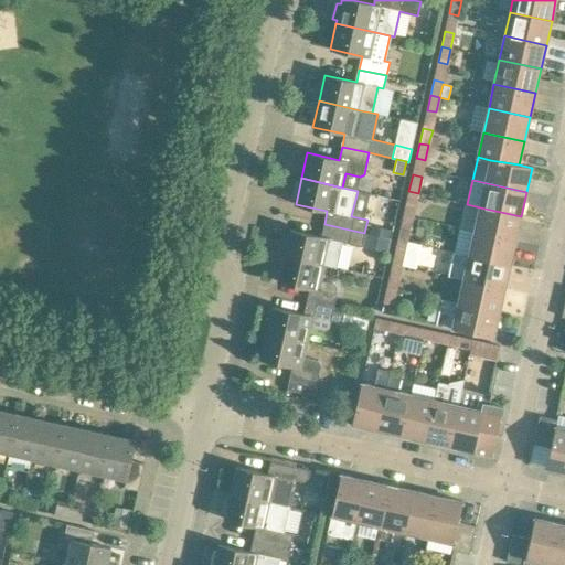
[(408,191),(405,206),(415,209),(418,193),(408,191)]
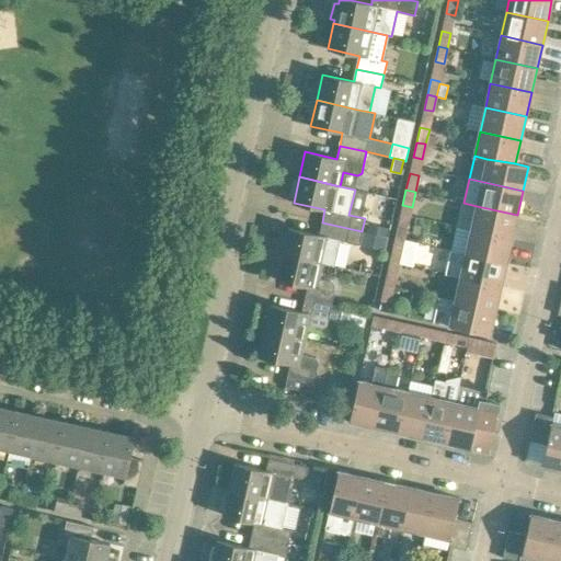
[(477,206),(471,230),(512,239),(517,215),(477,206)]
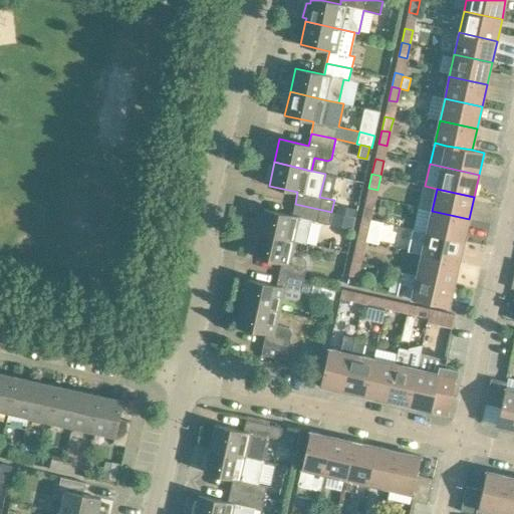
[(331,212),(295,204),(292,216),(263,209),(262,214),(258,214),(255,228),(259,230),(258,233),(295,241),(305,243),(311,220),(329,225),(331,212)]
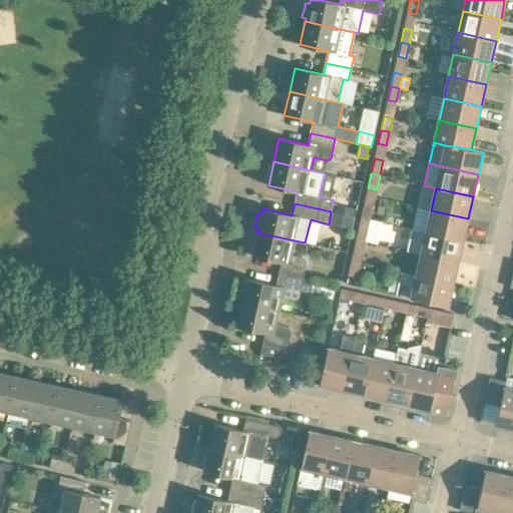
[(335,212),(355,217),(357,208),(337,203),(335,212)]
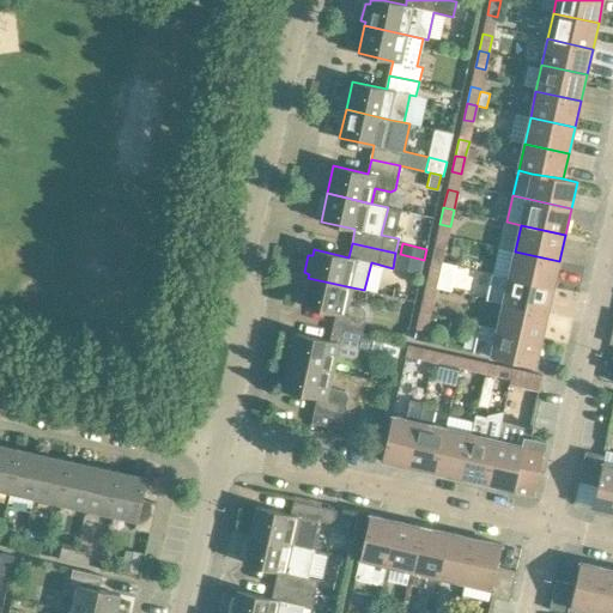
[(436,243),(432,260),(442,262),(445,246),(436,243)]
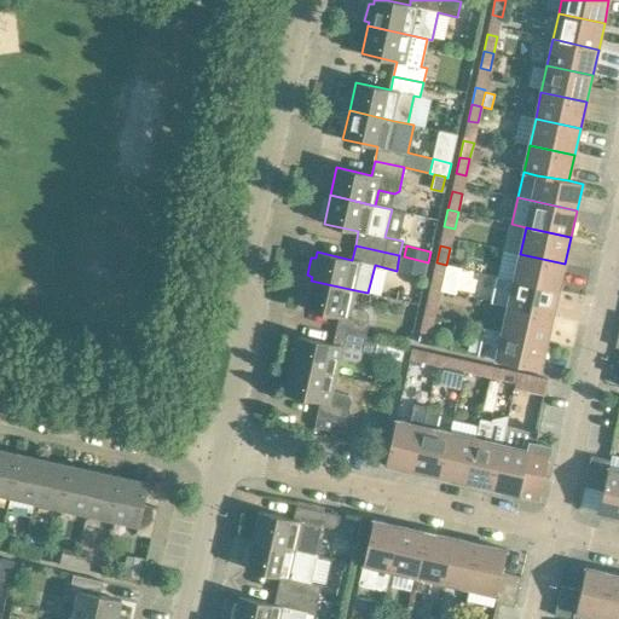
[(559,290),(565,264),(520,254),(514,279),(559,290)]
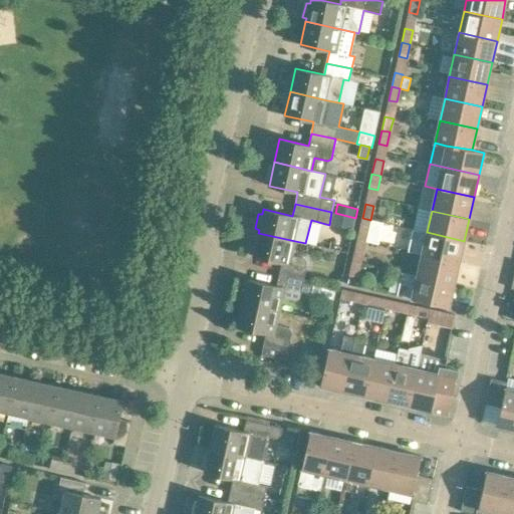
[(362,218),(359,232),(367,233),(370,220),(362,218)]
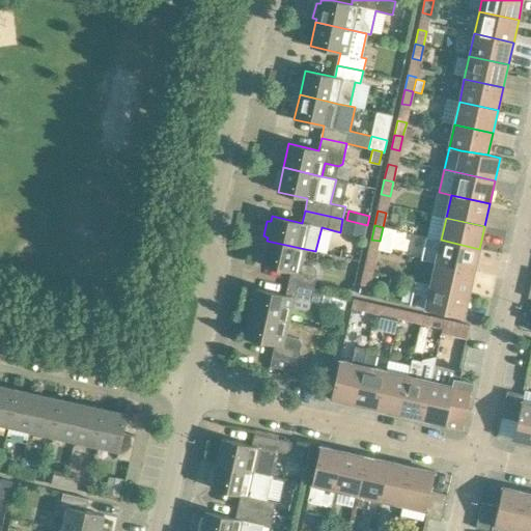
[(420,259),(436,262),(474,272),(479,249),(441,240),(425,236),(420,259)]
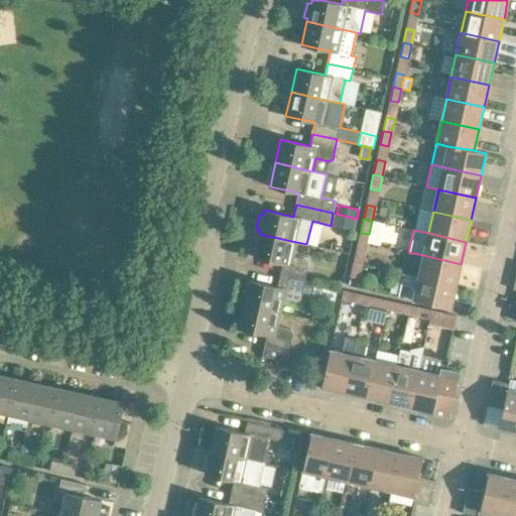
[(255,252),(254,257),(283,264),(280,275),(303,281),(307,263),(307,262),(307,261),(306,260),(306,259),(305,258),(304,258),(293,255),(296,242),(259,234),(258,236),(254,236),(251,250),(255,252)]
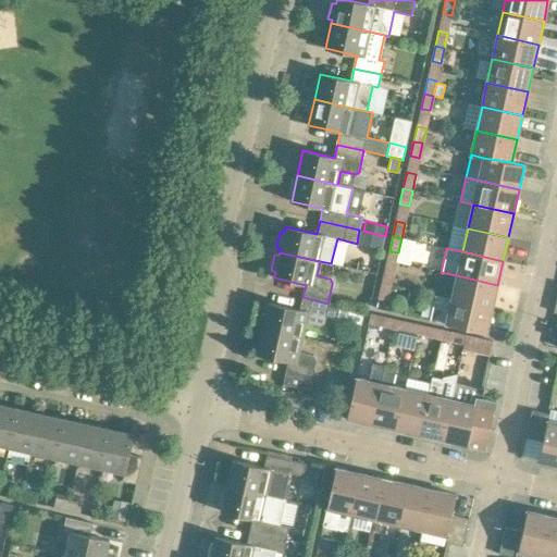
[(385,269),(382,284),(391,285),(394,271),(385,269)]
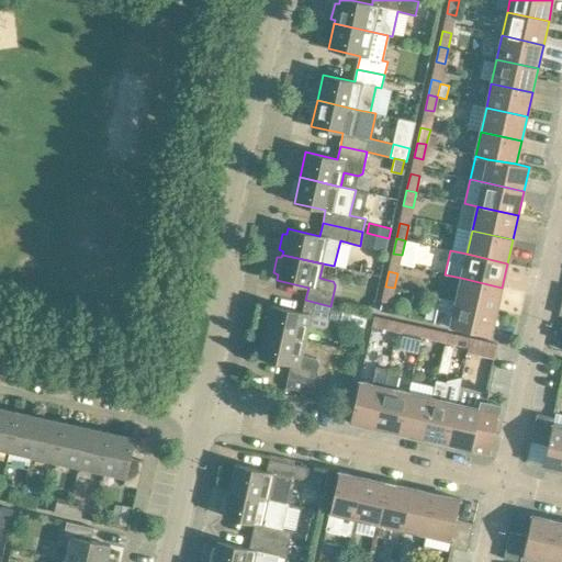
[(461,278),(456,302),(496,311),(502,288),(461,278)]
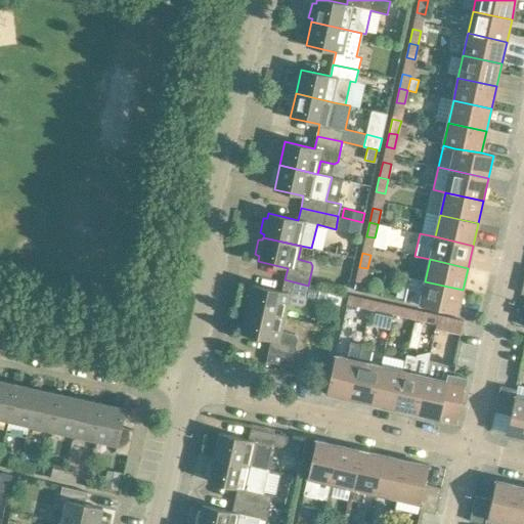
[(364,282),(367,268),(359,267),(356,280),(364,282)]
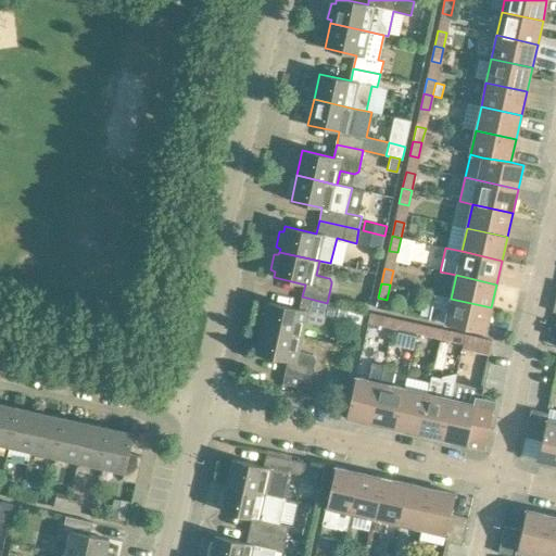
[(491,307),(451,299),(434,295),(429,319),(487,332),(488,331),(487,331),(491,307)]
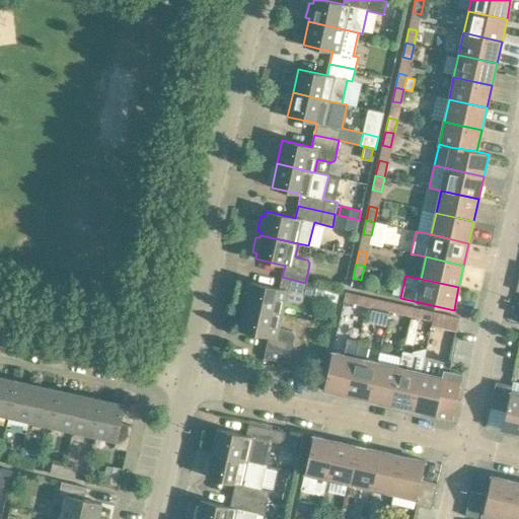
[(316,285),(305,283),(282,277),(279,289),(249,282),(248,288),(244,287),(241,301),(245,303),(244,306),(282,314),(285,302),(297,304),(302,301),(304,295),(313,297),(316,285)]
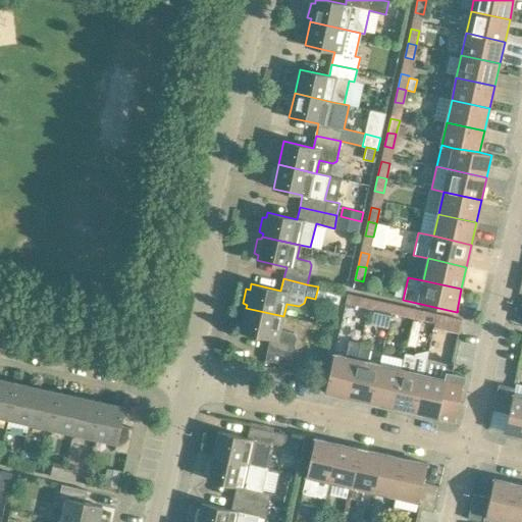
[(348,294),(346,302),(360,306),(361,297),(348,294)]
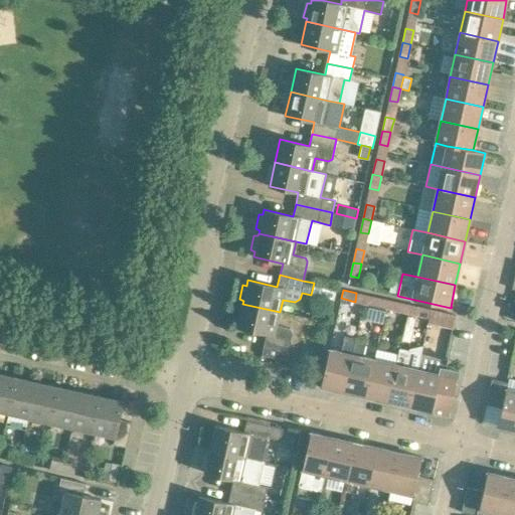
[(374,297),(372,305),(385,308),(387,300),(374,297)]
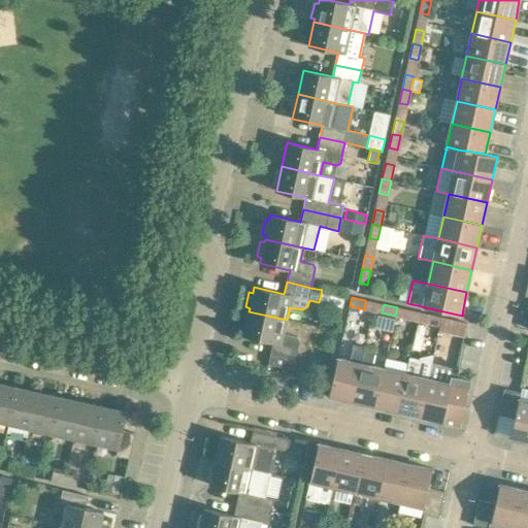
[(397,307),(395,316),(409,319),(411,310),(397,307)]
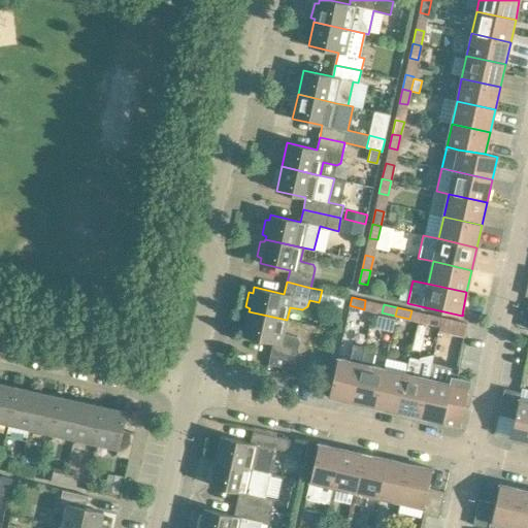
[(249,311),(243,335),(273,342),(268,364),(293,370),(300,341),(296,336),(284,333),(287,320),(249,311)]
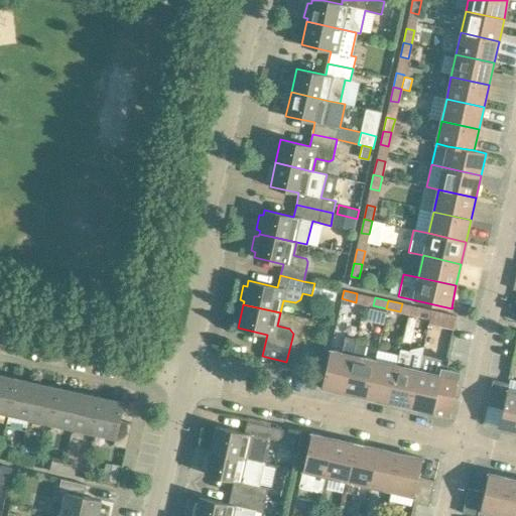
[(410,305),(408,313),(419,316),(421,307),(410,305)]
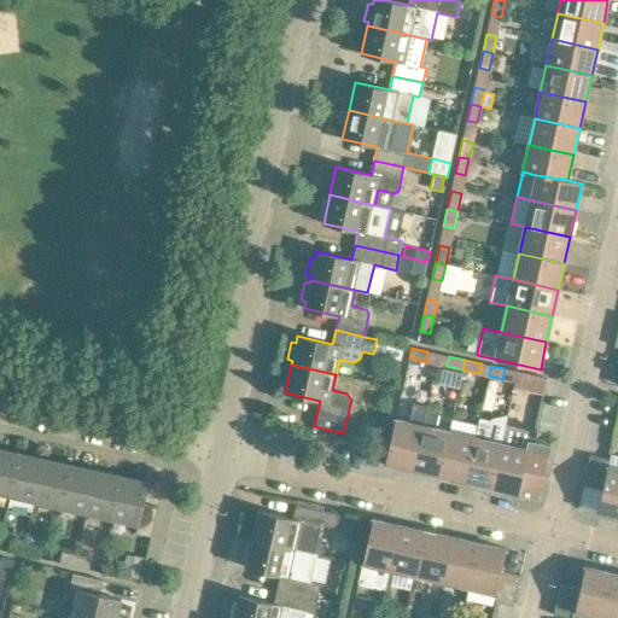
[(518,372),(516,382),(514,388),(543,394),(547,378),(518,372)]
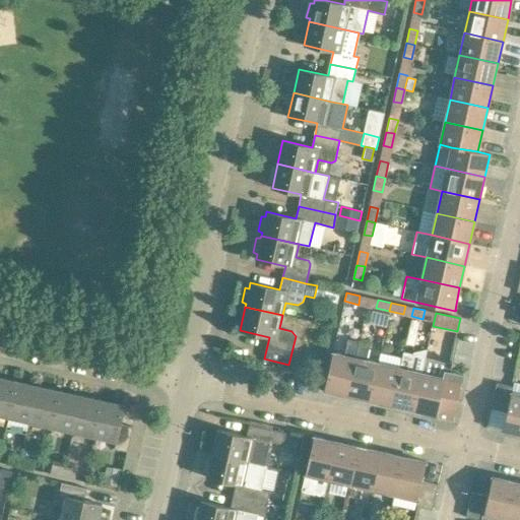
[(420,328),(423,319),(411,316),(404,346),(415,348),(418,337),(420,328)]
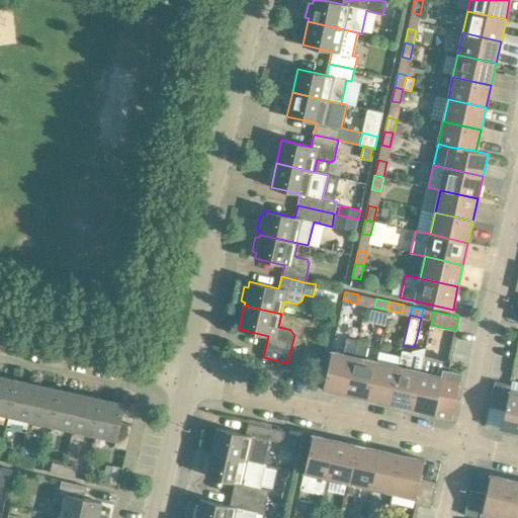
[(343,354),(331,351),(323,391),(324,391),(324,390),(345,395),(357,341),(346,339),(343,354)]
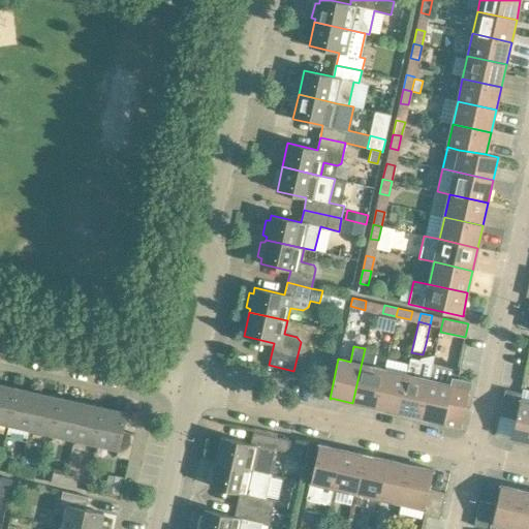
[(365,348),(352,403),(375,408),(384,369),(373,367),(376,351),(365,348)]
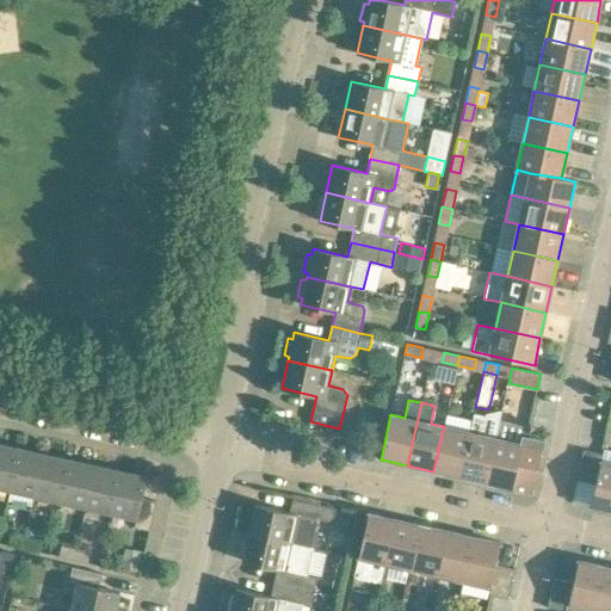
[(470,432),(460,477),(486,482),(495,438),(501,411),(488,417),(474,414),(470,432)]
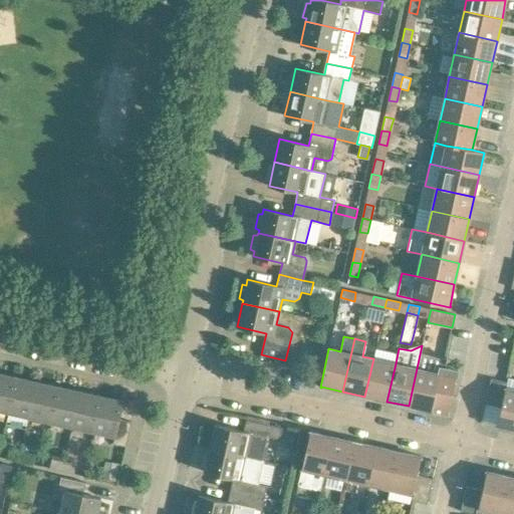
[(364,397),(387,402),(396,363),(373,358),(364,397)]
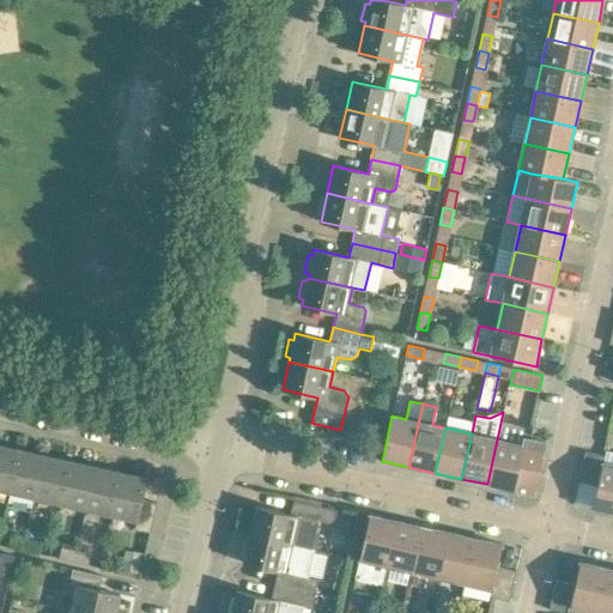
[(534,495),(539,472),(545,442),(526,438),(525,445),(523,445),(497,439),(487,484),(534,495)]
